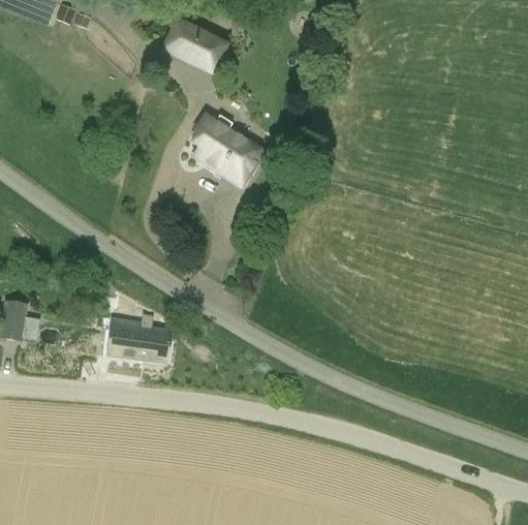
[(62,6),(57,19),(69,24),(74,11),(62,6)]
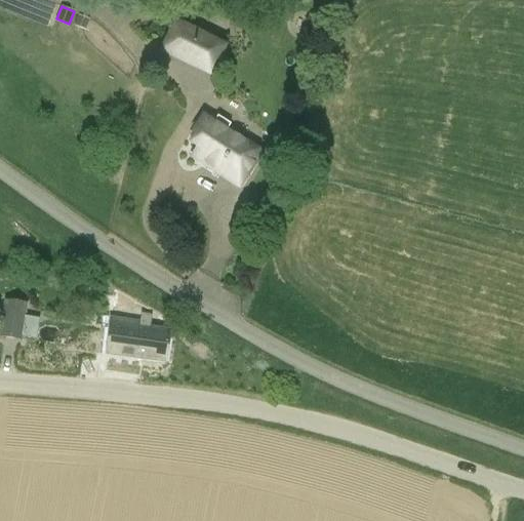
[(86,28),(89,18),(80,15),(77,25),(86,28)]
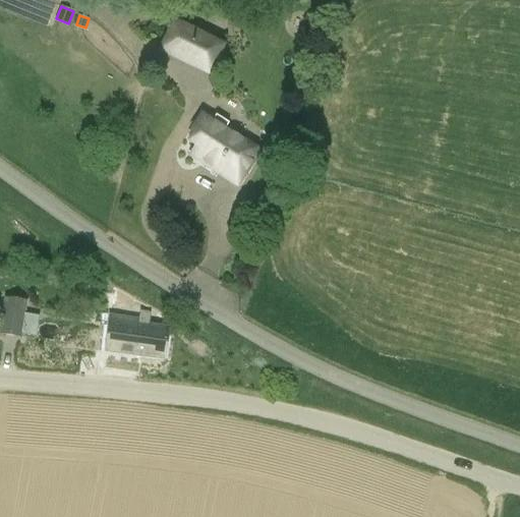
[(174,20),(168,34),(180,39),(174,52),(210,69),(222,43),(174,20)]
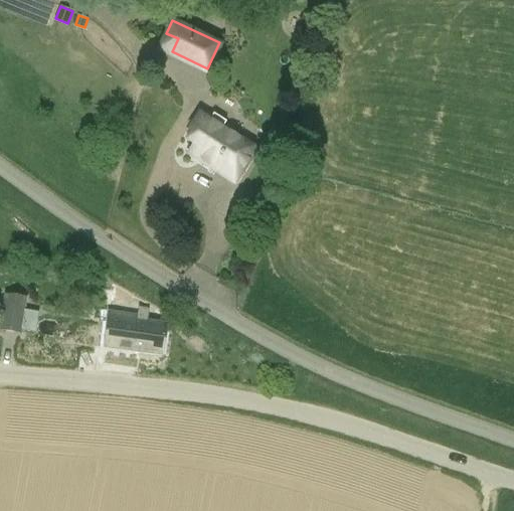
[(226,118),(213,110),(209,117),(202,112),(187,136),(198,142),(195,146),(197,155),(214,166),(217,161),(238,174),(257,146),(222,125),(226,118)]
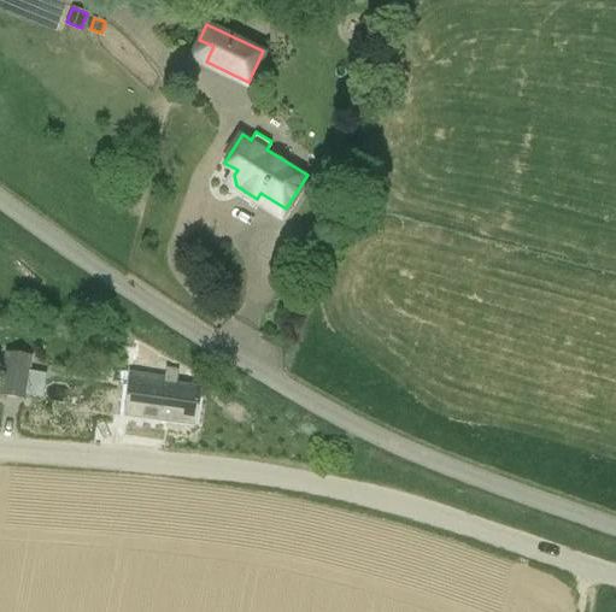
[(24,396),(31,353),(7,351),(0,393),(24,396)]
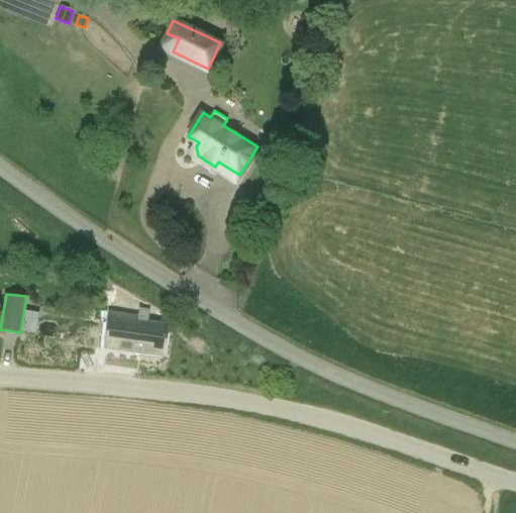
[(146,320),(148,308),(140,307),(139,315),(108,311),(104,347),(164,354),(168,323),(146,320)]
